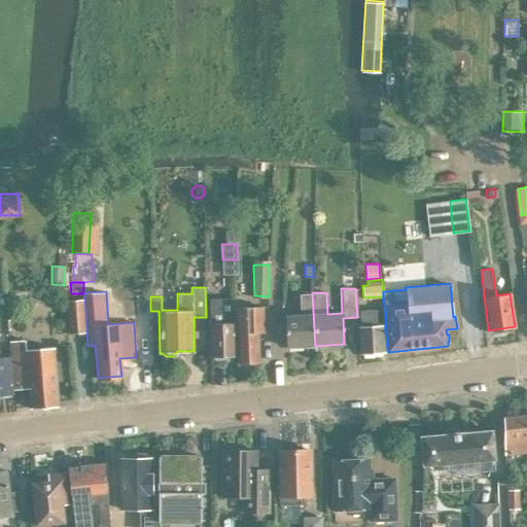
[(312,293),(312,292),(299,293),(300,315),(284,316),(286,348),(315,346),(312,293)]
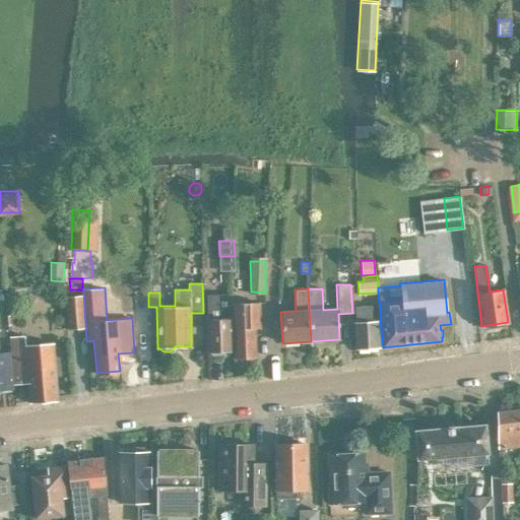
[(208,295),(208,319),(206,319),(206,351),(209,351),(211,354),(219,354),(221,351),(232,350),(230,294),(208,295)]
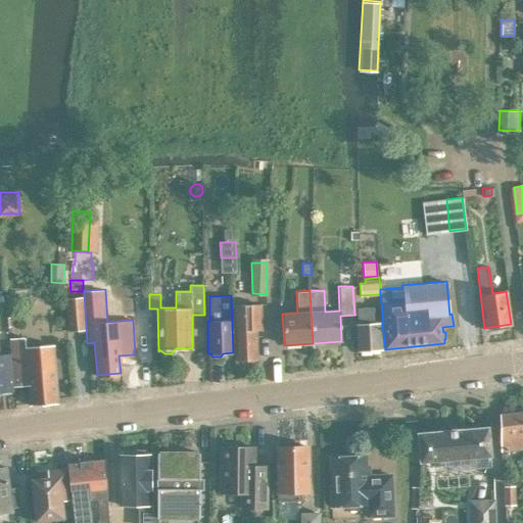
[(64,299),(67,332),(84,330),(81,297),(64,299)]
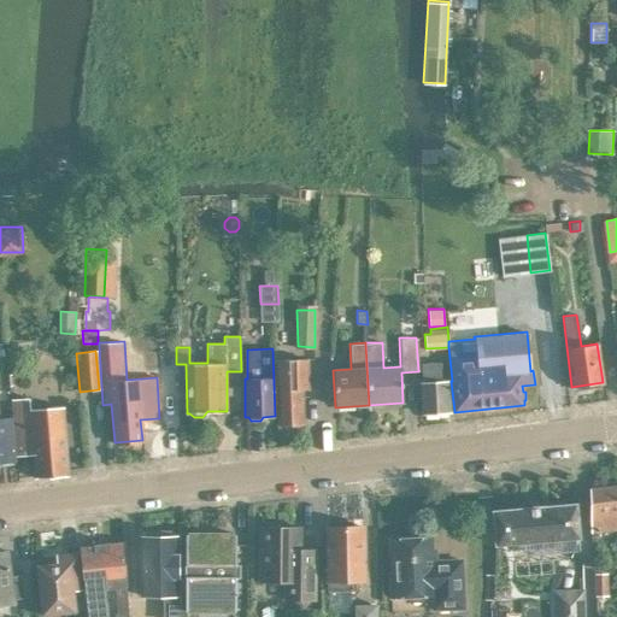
[(277,359),(278,389),(280,424),(304,423),(303,388),(309,388),(307,358),(291,359),(277,359)]
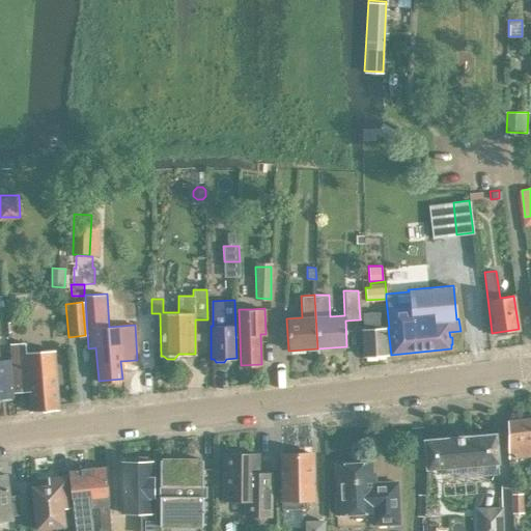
[(363,329),(360,329),(362,357),(387,355),(385,327),(380,328),(378,309),(361,310),(363,329)]
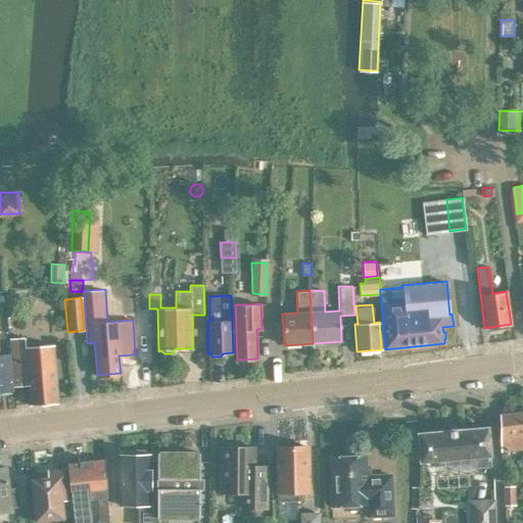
[(57,402),(56,396),(52,345),(25,346),(24,338),(9,339),(12,381),(27,380),(29,406),(57,402)]
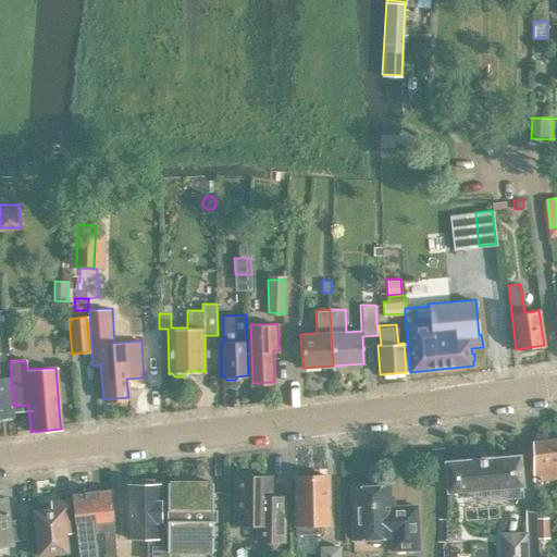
[(0,419),(0,416),(12,415),(8,376),(0,376),(0,419)]
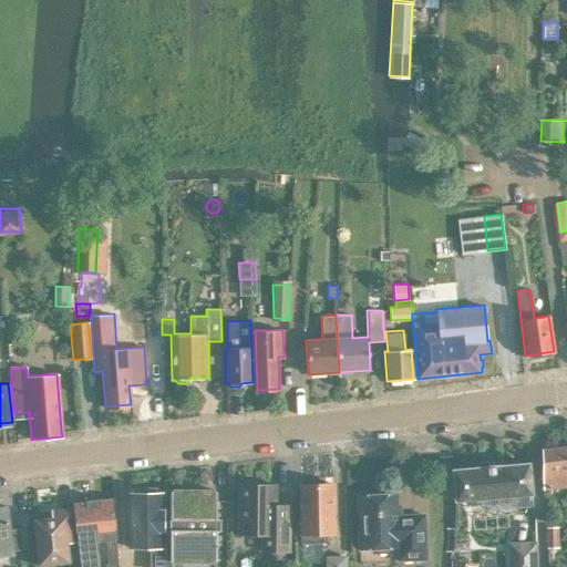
[(566,444),(540,449),(542,487),(566,484),(566,444)]
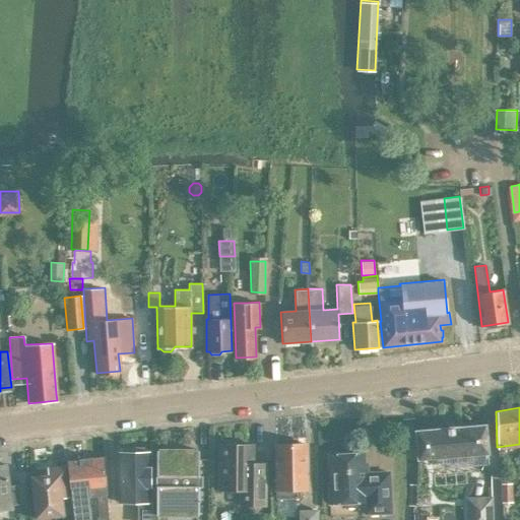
[(414,430),(417,458),(488,453),(485,425),(414,430)]
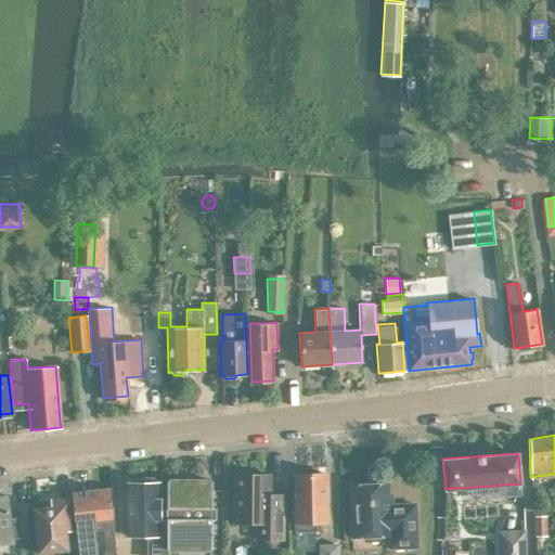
[(233,474),(232,524),(254,524),(254,539),(282,540),(283,506),(268,506),(268,475),(233,474)]
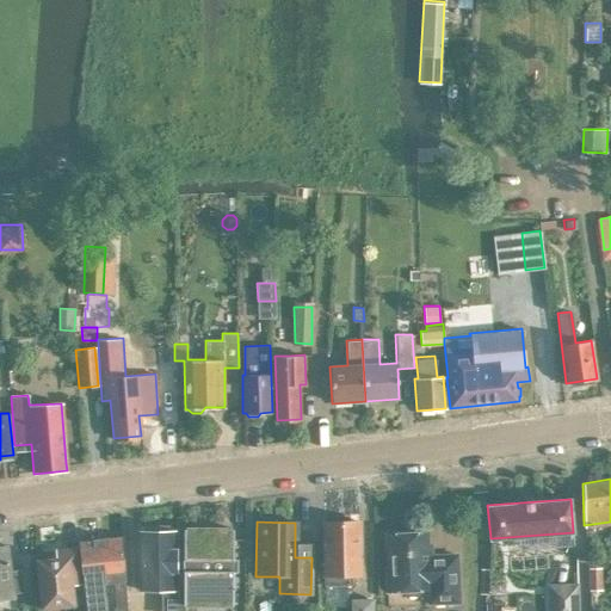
[(323,586),(350,585),(350,576),(359,575),(358,523),(322,524),(323,586)]
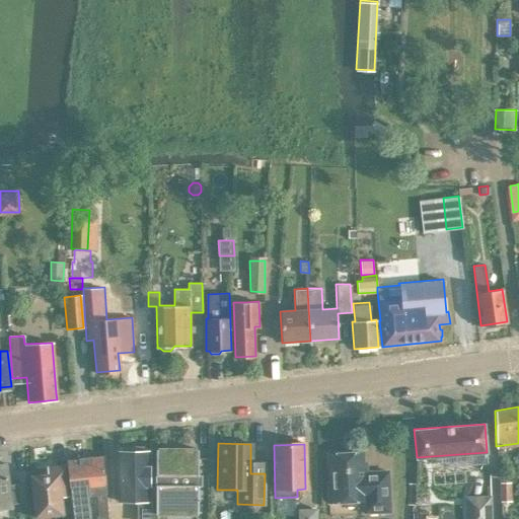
[(155,449),(154,508),(156,508),(156,504),(195,504),(195,509),(197,509),(197,480),(201,480),(201,469),(197,469),(198,449),(196,449),(196,450),(156,450),(156,449),(155,449)]
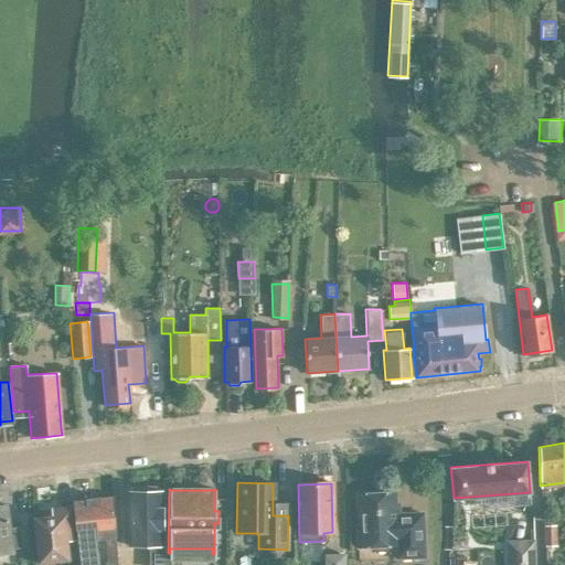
[(130,545),(151,545),(150,564),(164,564),(163,490),(129,490),(130,545)]
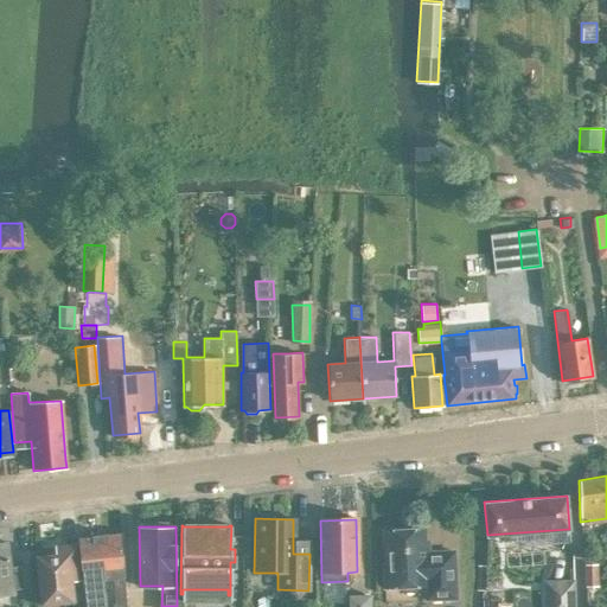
[(426,599),(457,598),(454,549),(425,550),(423,526),(383,528),(384,562),(381,562),(382,587),(426,586),(426,599)]
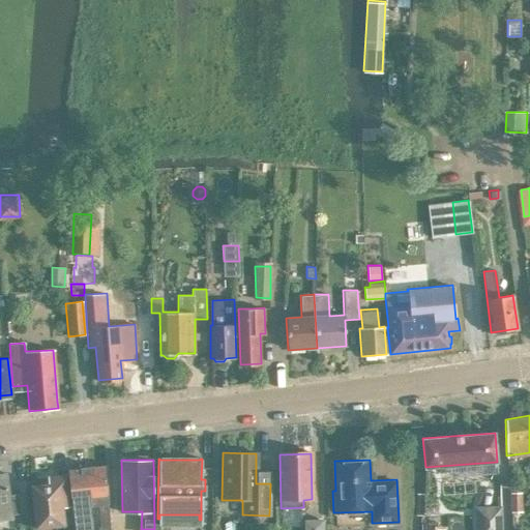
[(107,464),(89,466),(86,466),(90,505),(99,504),(100,512),(101,526),(100,526),(99,529),(111,529),(110,505),(107,464)]
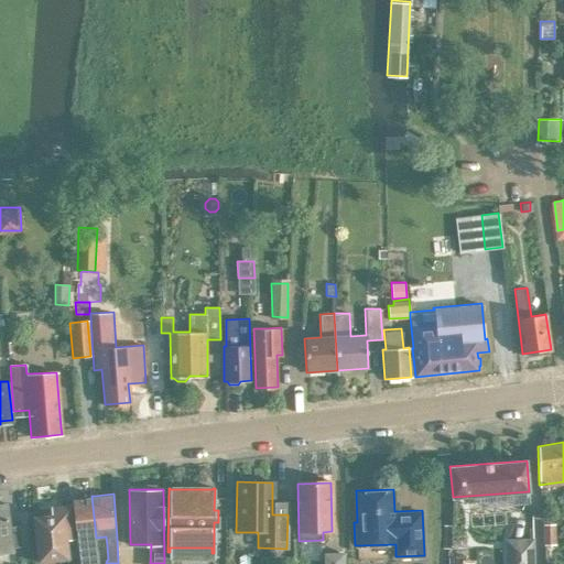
[(91,496),(72,498),(78,563),(91,562),(89,539),(96,538),(91,496)]
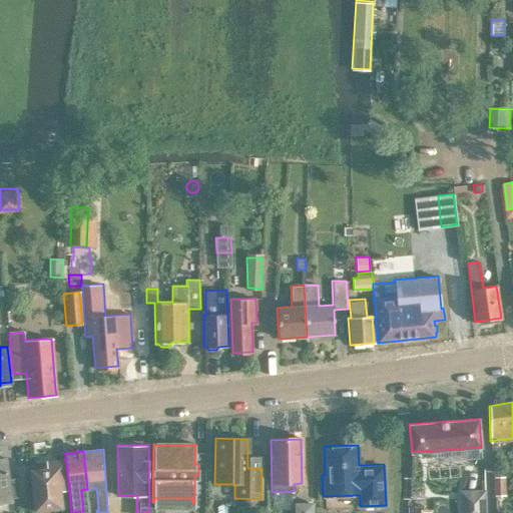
[(4,457),(0,457),(0,501),(10,501),(9,497),(18,496),(16,477),(7,479),(4,457)]
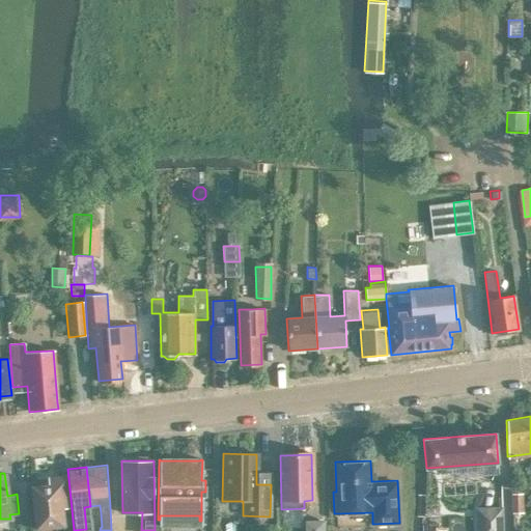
[(63,524),(59,482),(30,485),(34,527),(63,524)]
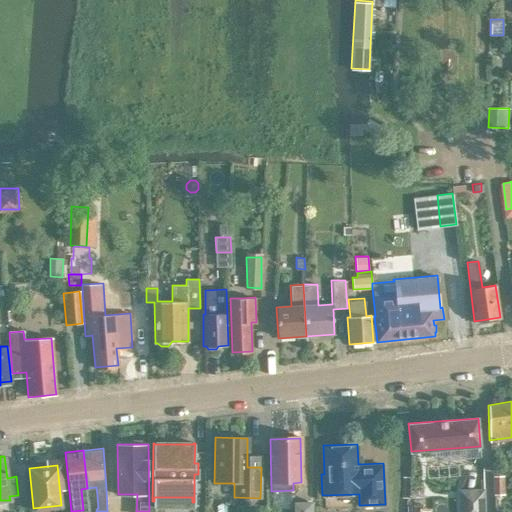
[(493,474),(494,493),(504,493),(503,474),(493,474)]
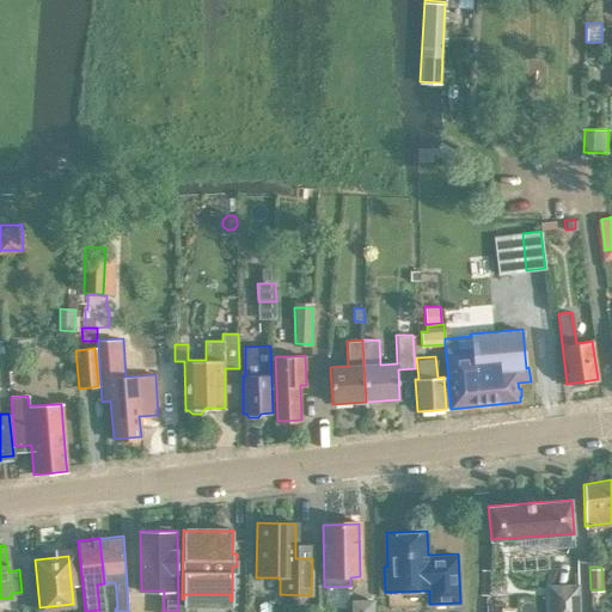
[(550,586),(551,611),(579,611),(579,585),(550,586)]
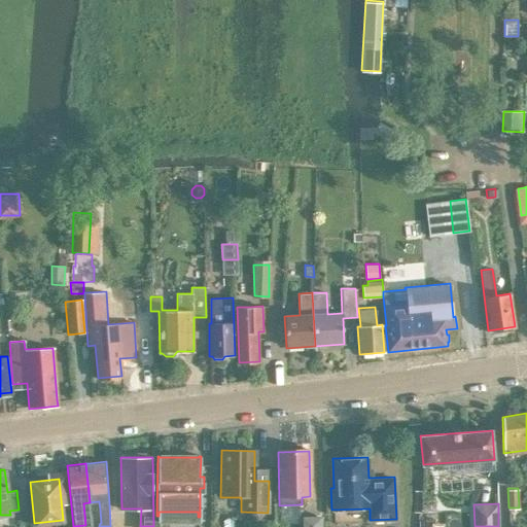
[(303,526),(319,526),(319,518),(304,518),(303,526)]
